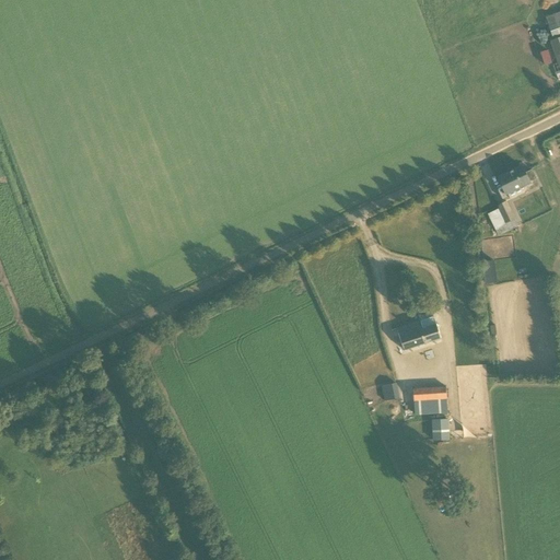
[(552,36),(559,33),(559,11),(546,16),(552,36)]
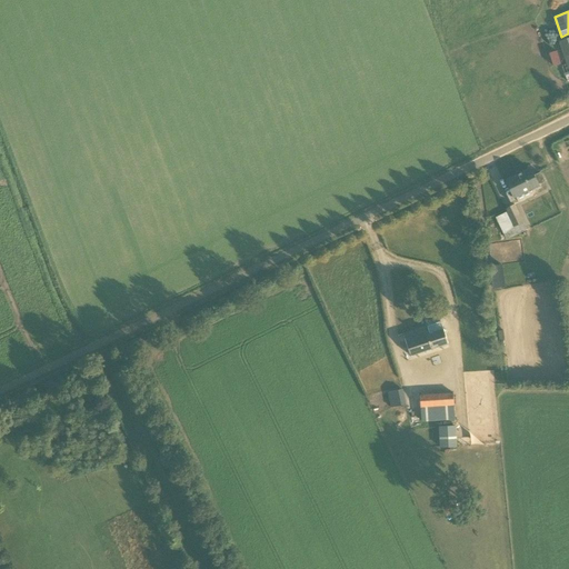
[(568,81),(568,80),(568,37),(558,41),(567,63),(562,66),(568,81)]
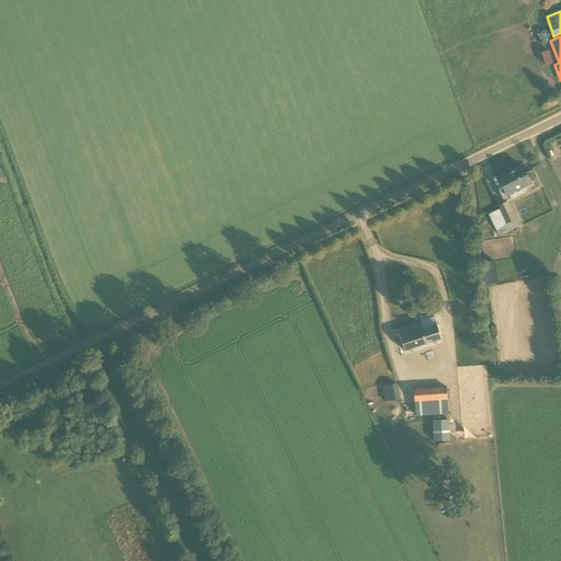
[(548,49),(539,52),(542,65),(551,61),(548,49)]
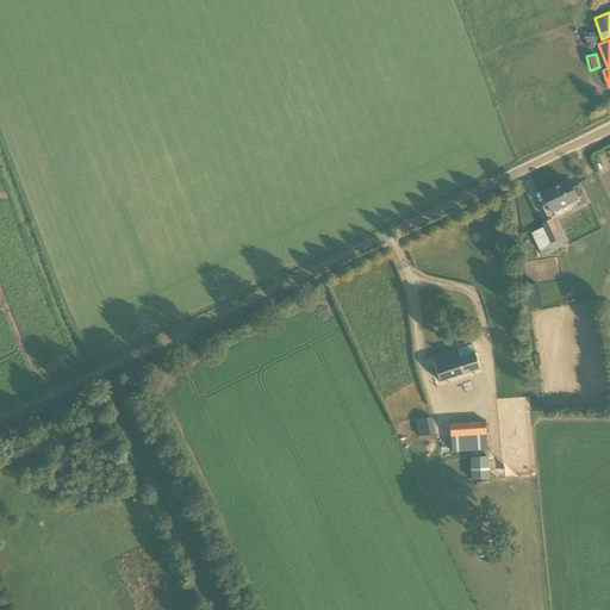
[(572,188),(568,181),(542,193),(551,211),(552,210),(553,211),(567,204),(571,211),(587,203),(579,185),(572,188)]
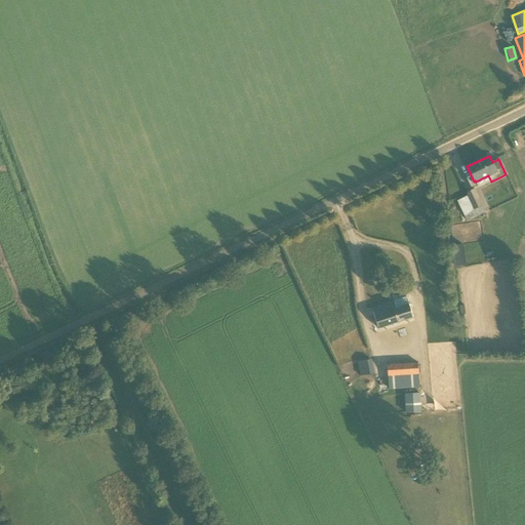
[(468,220),(486,212),(475,189),(467,193),(468,196),(458,200),(468,220)]
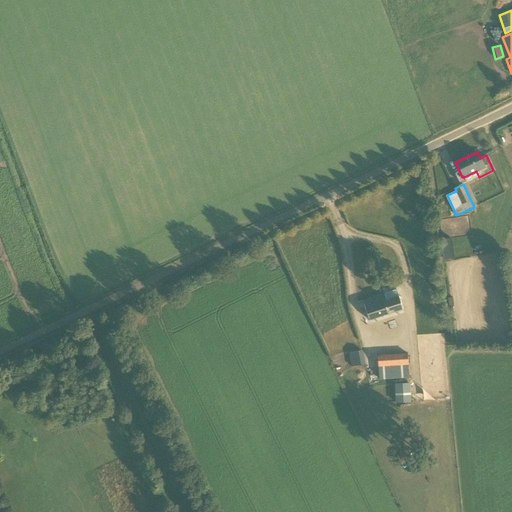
[(470,217),(440,221),(443,241),(473,237),(470,217)]
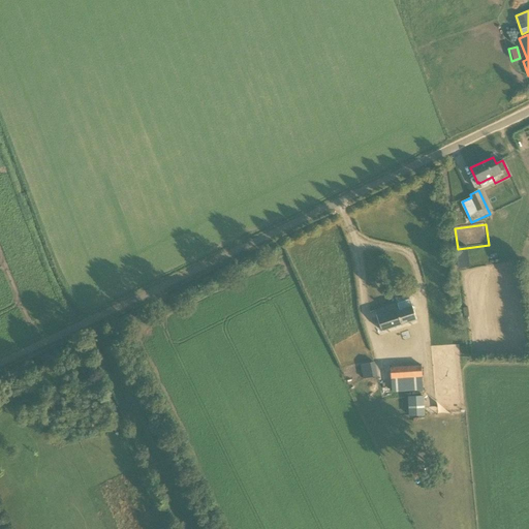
[(416,319),(410,301),(408,300),(397,303),(375,310),(382,331),(416,319)]
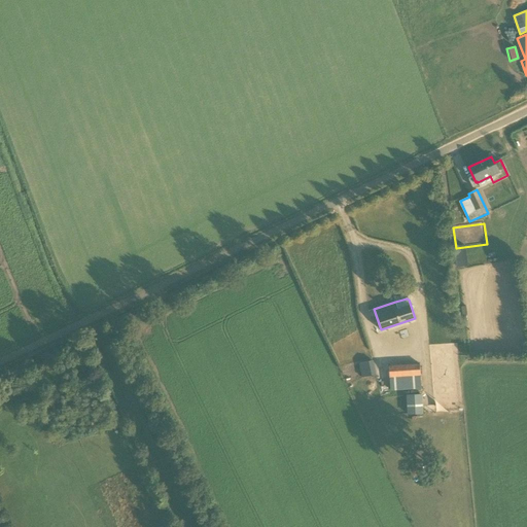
[(359,363),(362,378),(377,374),(374,359),(359,363)]
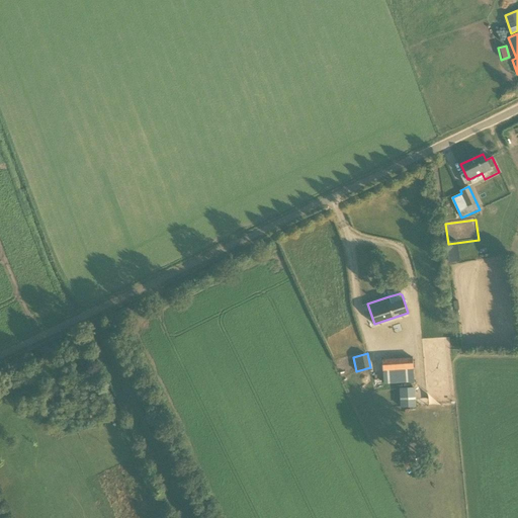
[(413,357),(382,359),(384,381),(414,378),(413,357)]
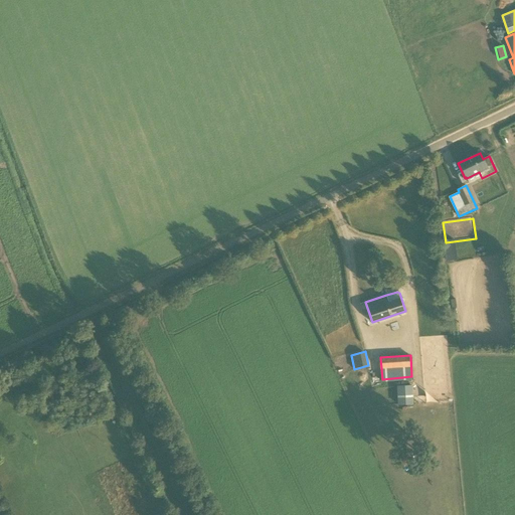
[(399,404),(414,403),(412,386),(397,388),(399,404)]
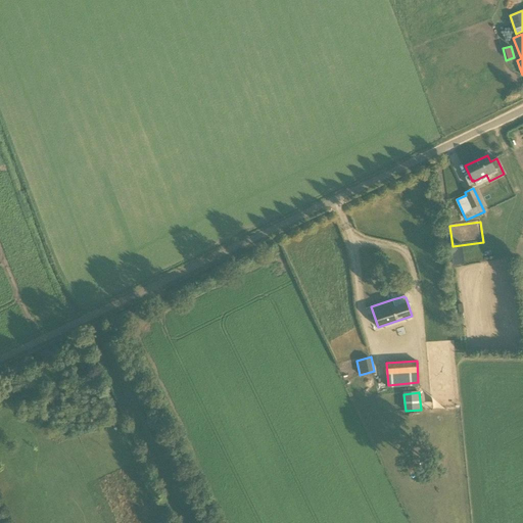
[(407,461),(409,473),(421,472),(419,460),(407,461)]
